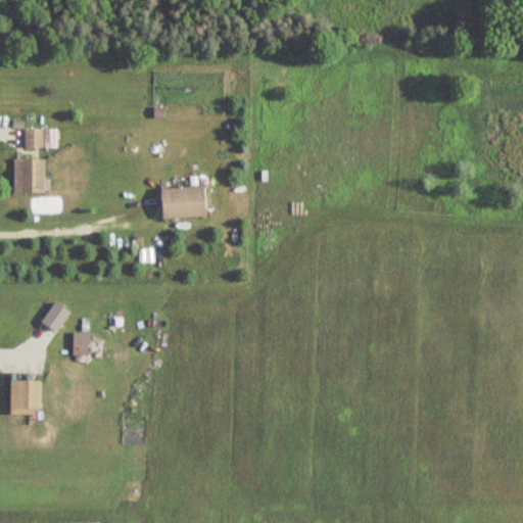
[(26,149),(44,149),(44,130),(26,130),(26,149)]
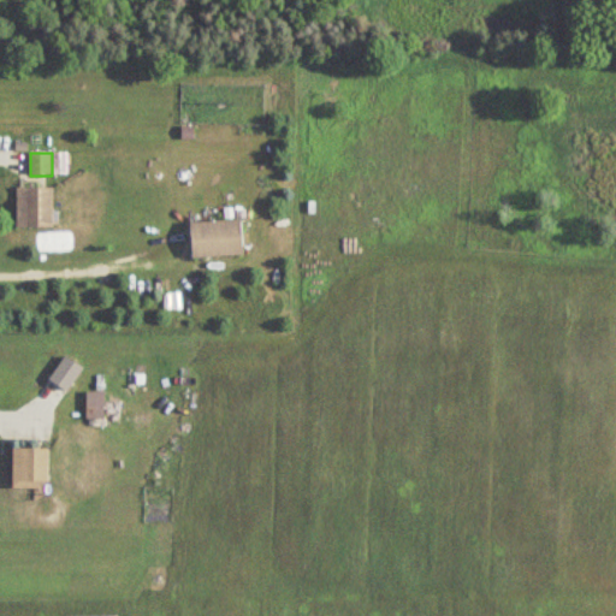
[(54,189),(18,189),(18,229),(54,229),(54,189)]
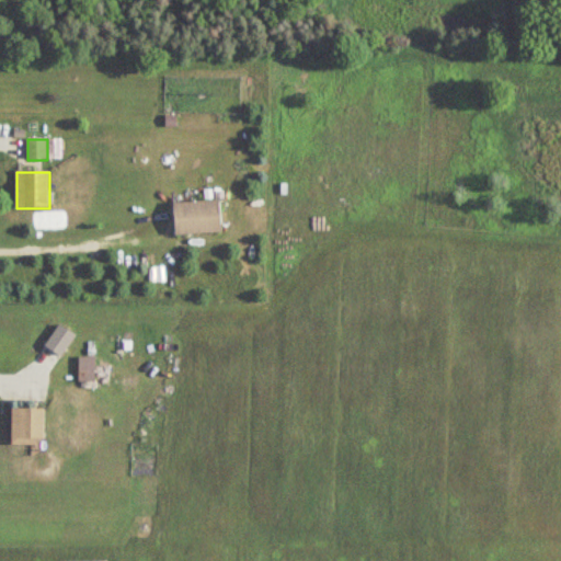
[(221,201),(174,203),(176,236),(224,233),(221,201)]
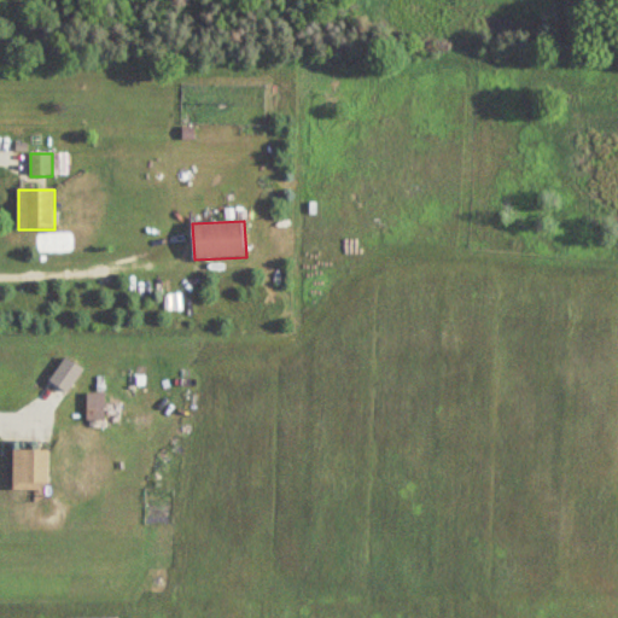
[(88,420),(105,420),(105,395),(88,395),(88,420)]
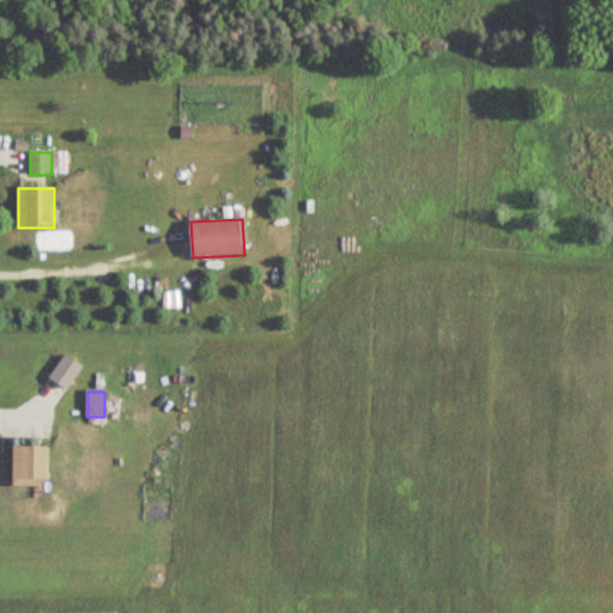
[(13,489),(49,489),(49,448),(13,448),(13,489)]
